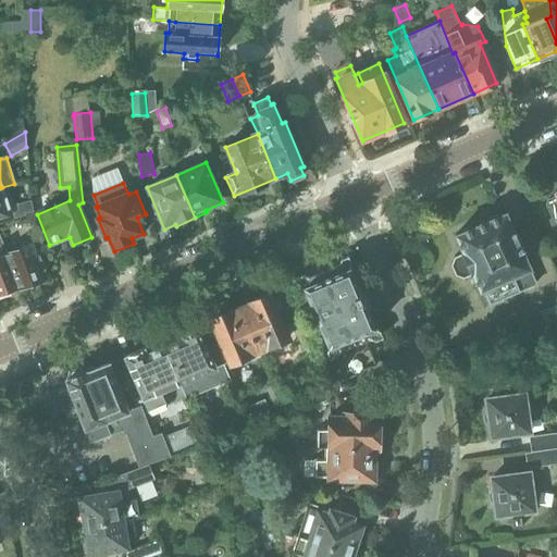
[(2,187),(0,188),(0,217),(11,213),(12,213),(15,212),(13,206),(12,203),(9,205),(2,187)]
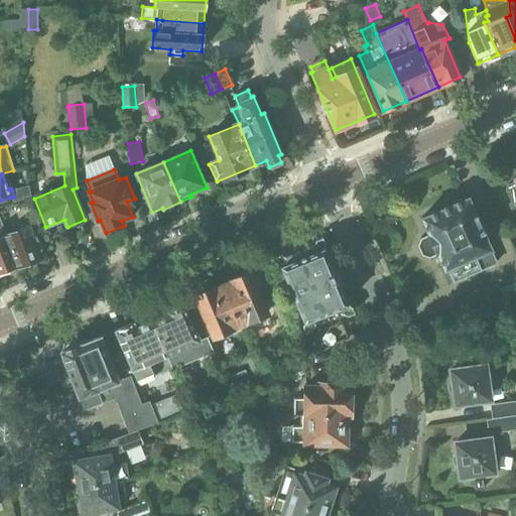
[(515,176),(514,178),(515,181),(508,184),(506,189),(512,203),(515,204),(515,176)]
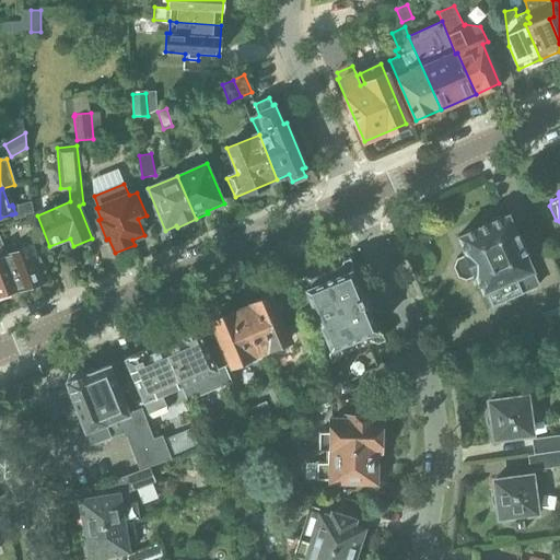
[(15,213),(12,214),(14,220),(14,221),(24,218),(24,214),(33,212),(34,212),(31,202),(19,206),(18,205),(13,207),(15,213)]
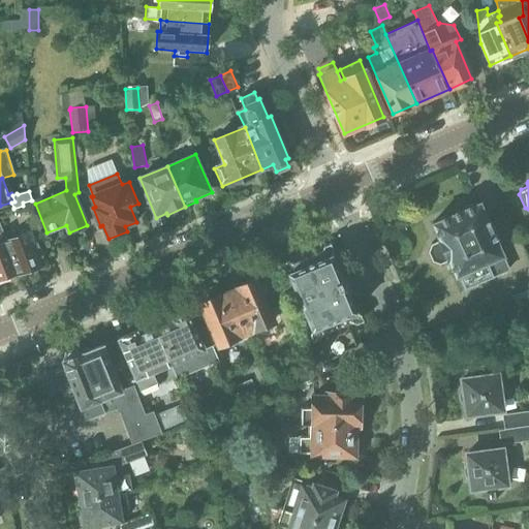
[(31,200),(23,203),(23,206),(25,215),(33,214),(31,200)]
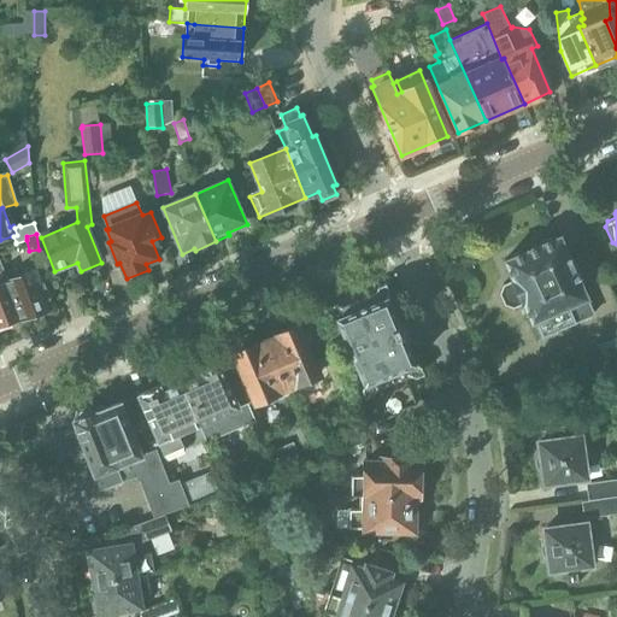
[(588,299),(559,236),(504,260),(511,280),(501,283),(498,294),(503,306),(515,309),(523,306),(532,324),(570,307),(576,321),(593,315),(586,300),(588,299)]
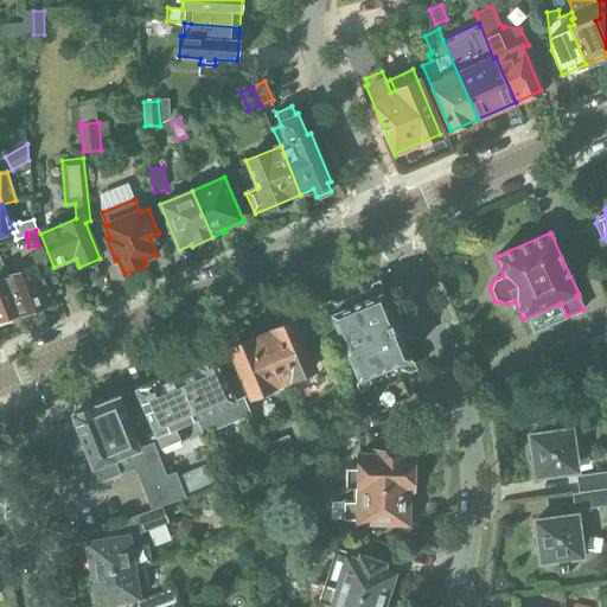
[(0,320),(20,313),(7,278),(7,276),(0,257),(0,320)]
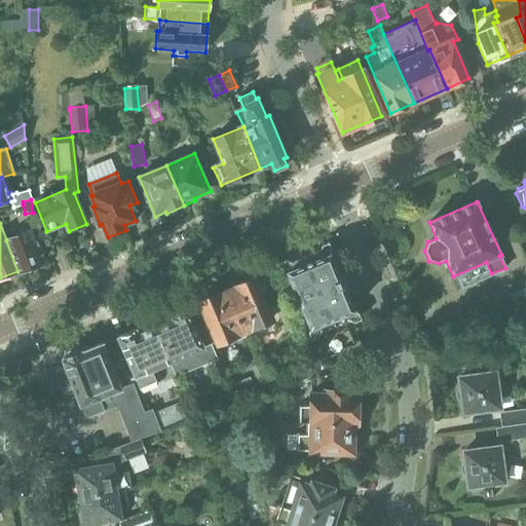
[(6,240),(17,271),(17,273),(41,264),(38,256),(40,256),(35,241),(33,241),(29,231),(6,239),(6,240)]
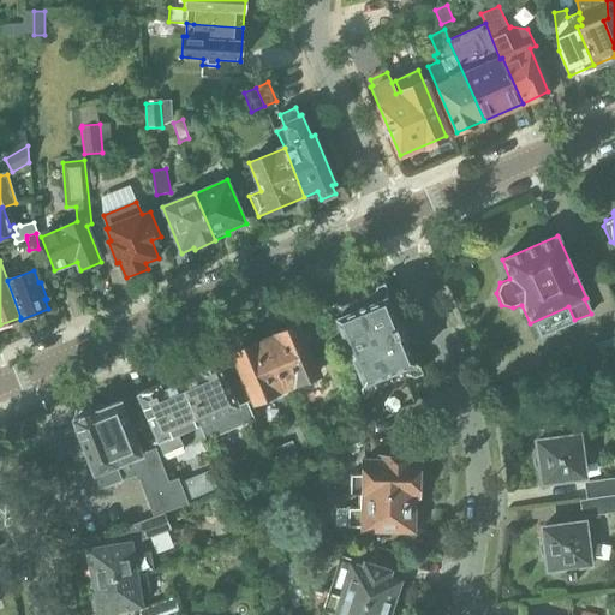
[(335,304),(326,309),(329,316),(336,318),(364,383),(360,390),(365,399),(372,396),(375,389),(407,375),(415,377),(422,375),(418,365),(412,364),(384,298),(388,291),(384,284),(377,287),(374,293),(342,308),(335,304)]
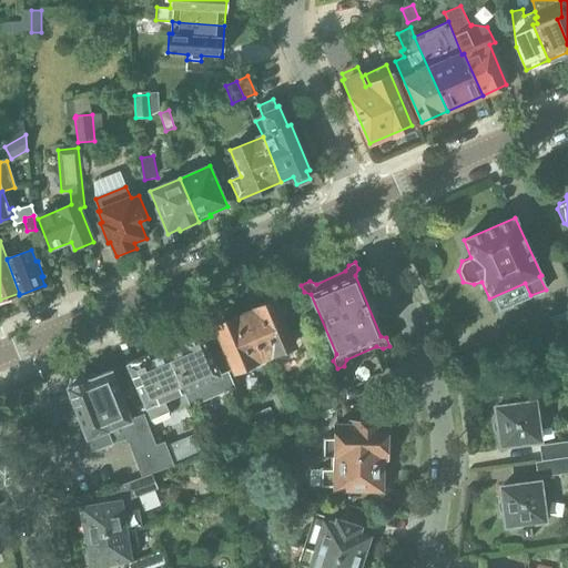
[(255,311),(245,315),(265,358),(294,345),(283,321),(294,315),(286,297),(275,302),(274,301),(255,310),(255,311)]
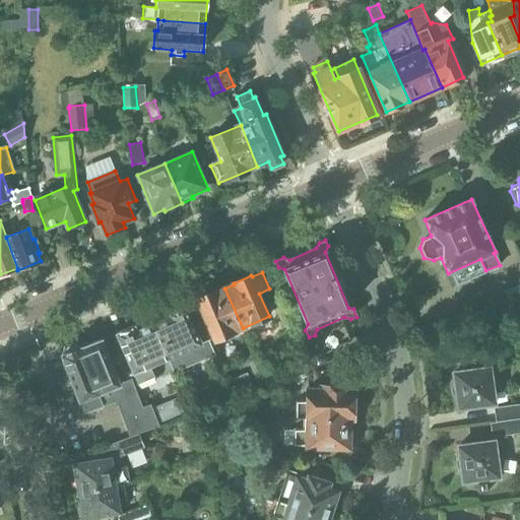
[(243,328),(224,288),(216,291),(216,290),(212,293),(209,285),(197,290),(201,298),(198,299),(216,339),(243,328)]
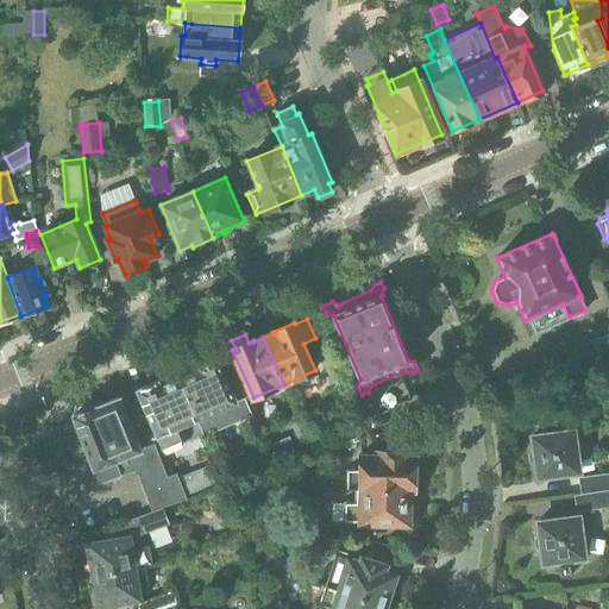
[(196,366),(179,375),(198,421),(201,429),(202,432),(205,437),(206,437),(203,433),(242,416),(217,357),(196,365),(196,366)]
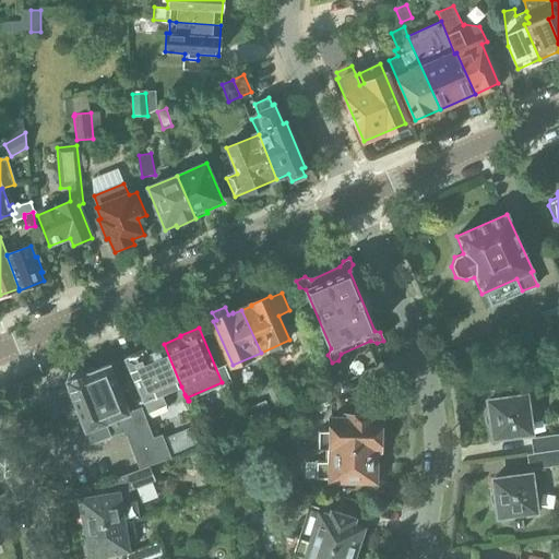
[(181,387),(164,344),(146,352),(145,351),(127,359),(150,412),(186,396),(185,394),(181,387)]
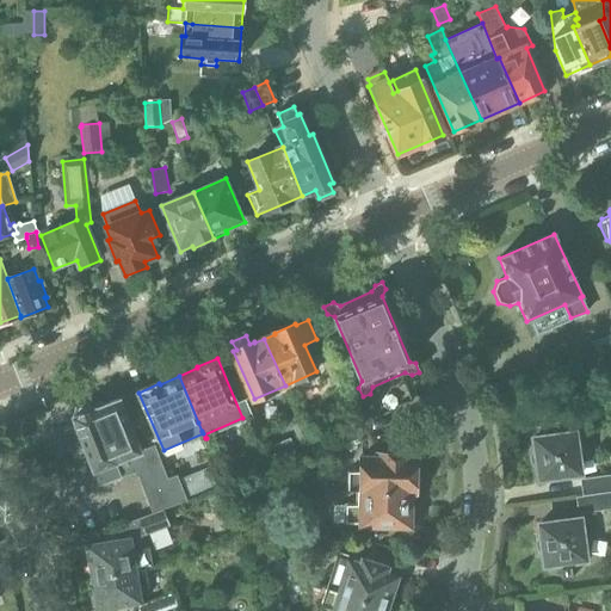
[(154,445),(140,450),(119,400),(96,409),(86,405),(76,408),(74,418),(72,419),(76,429),(66,432),(76,460),(87,455),(99,486),(121,477),(122,479),(137,473),(153,513),(164,508),(187,499),(177,475),(167,479),(154,445)]
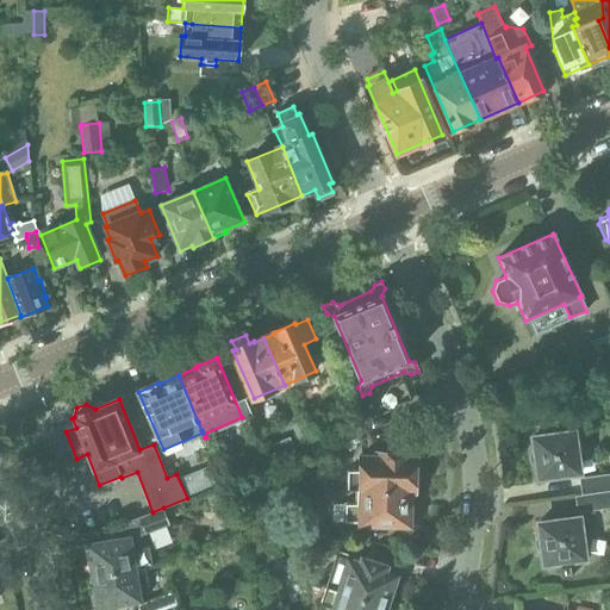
[(362,423),(337,435),(343,449),(369,437),(362,423)]
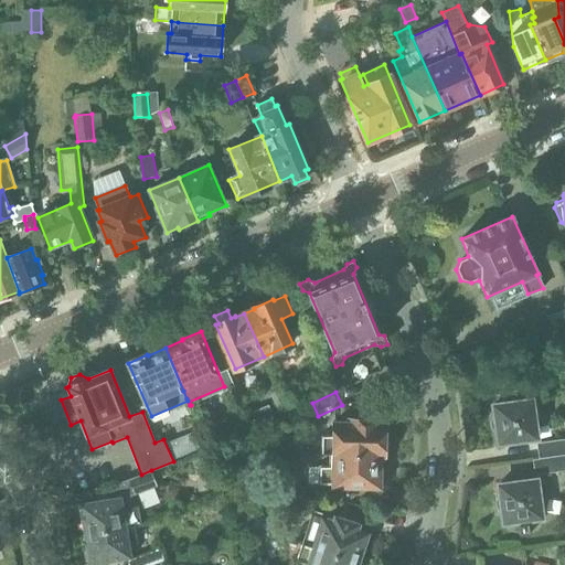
[(499,444),(537,438),(532,400),(494,405),(496,415),(493,418),(492,423),(492,427),(494,432),(498,434),(499,444)]
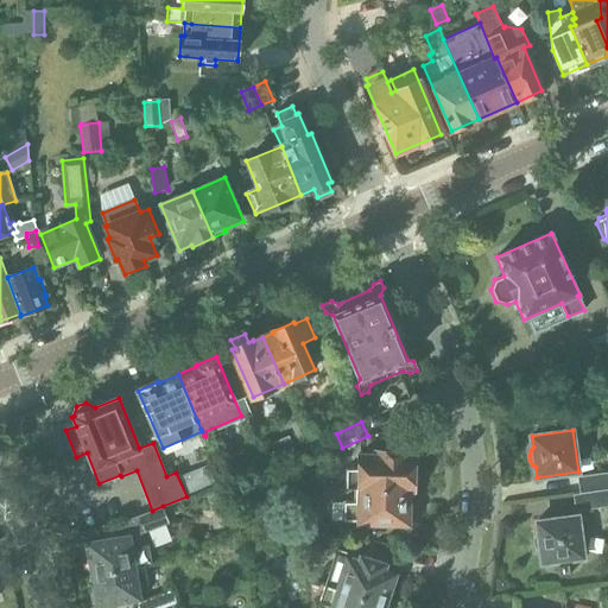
[(356,491),(410,492),(413,492),(415,457),(411,457),(411,454),(375,454),(375,457),(361,456),(361,470),(348,470),(348,489),(356,491)]
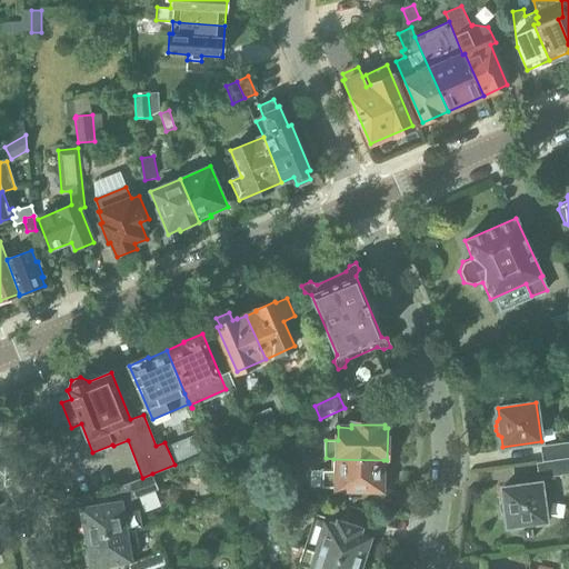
[(568,457),(568,441),(540,446),(542,461),(568,457)]
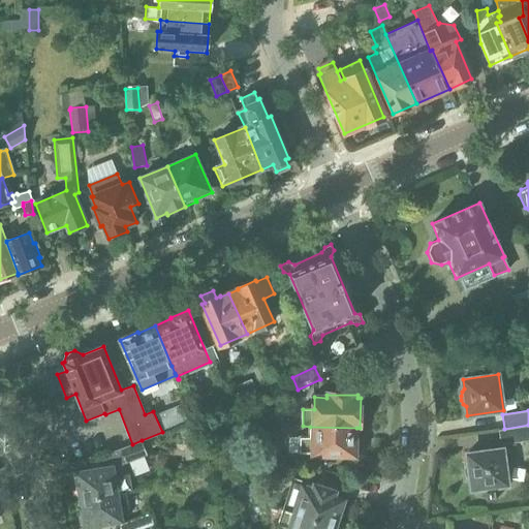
[(528,441),(528,425),(504,429),(504,430),(499,431),(501,445),(528,441)]
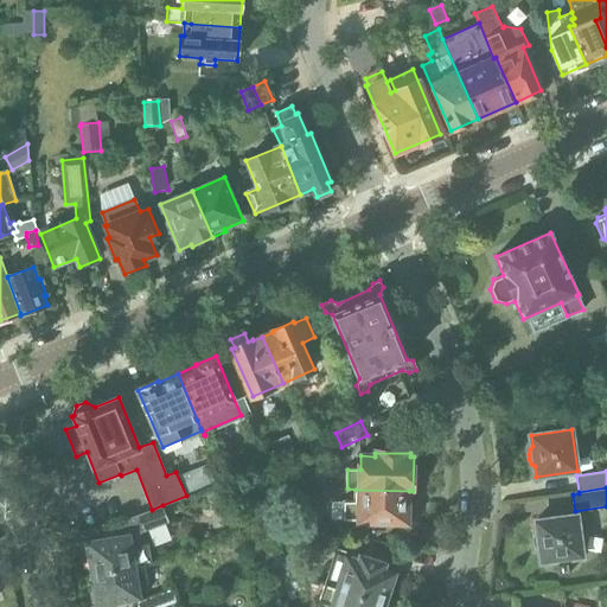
[(409,491),(356,490),(355,503),(344,502),(344,522),(359,523),(359,524),(409,525),(409,491)]
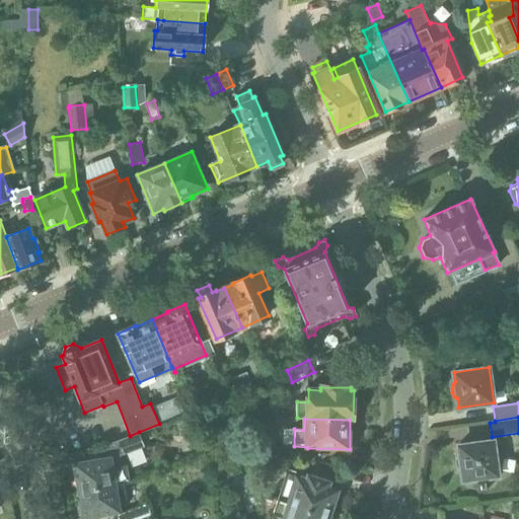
[(79,491),(125,484),(130,480),(128,463),(121,464),(120,456),(144,446),(139,432),(130,436),(105,445),(107,459),(75,464),(79,491)]
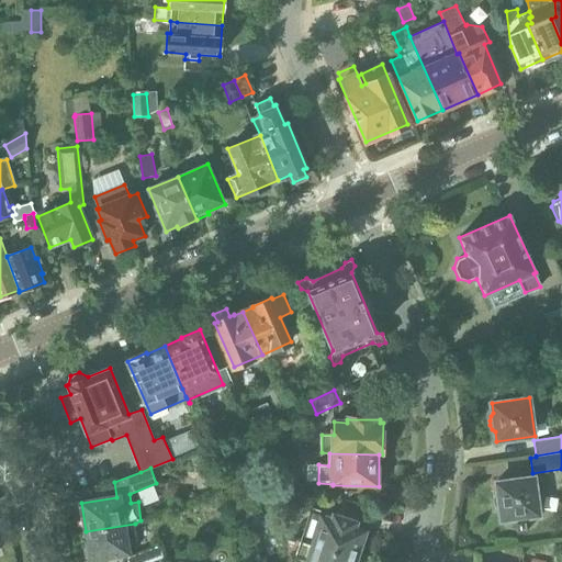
[(541,530),(540,515),(535,478),(496,483),(497,492),(491,493),(497,536),(541,530)]
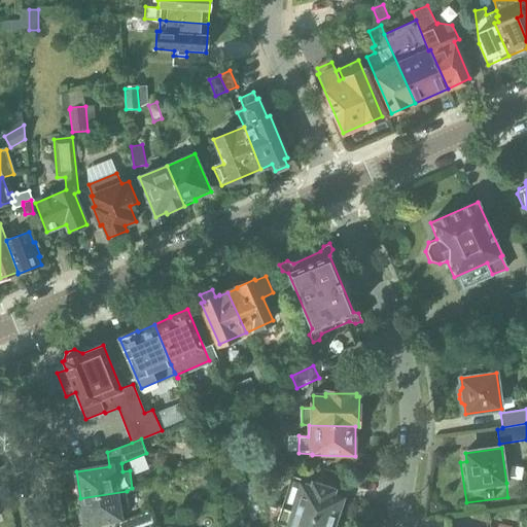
[(291,476),(282,506),(283,506),(335,523),(344,496),(334,493),(335,490),(314,483),(313,486),(304,483),(305,480),(291,476)]
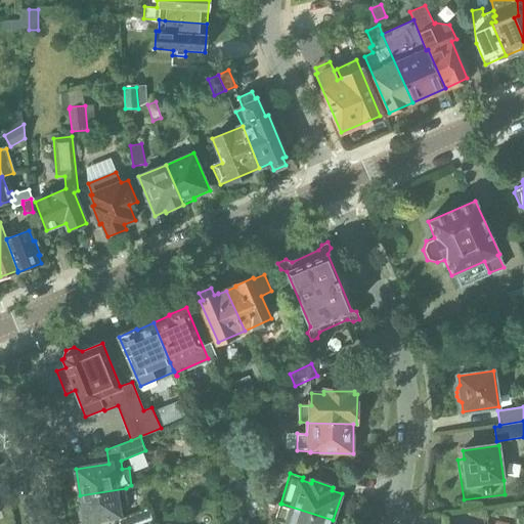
[(126,488),(80,495),(84,522),(121,517),(119,505),(128,504),(126,488)]
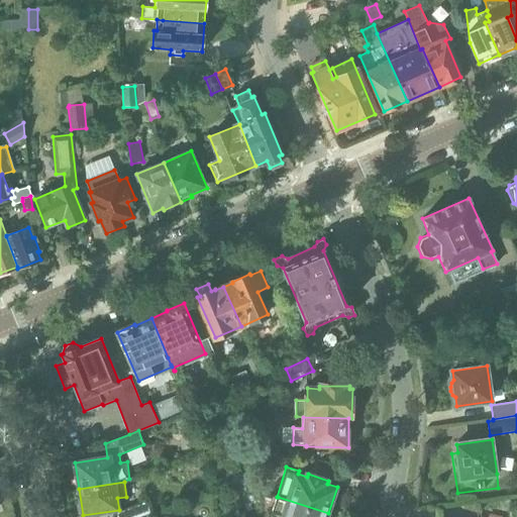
[(326,516),(328,513),(278,497),(277,497),(272,513),(283,516),(326,516)]
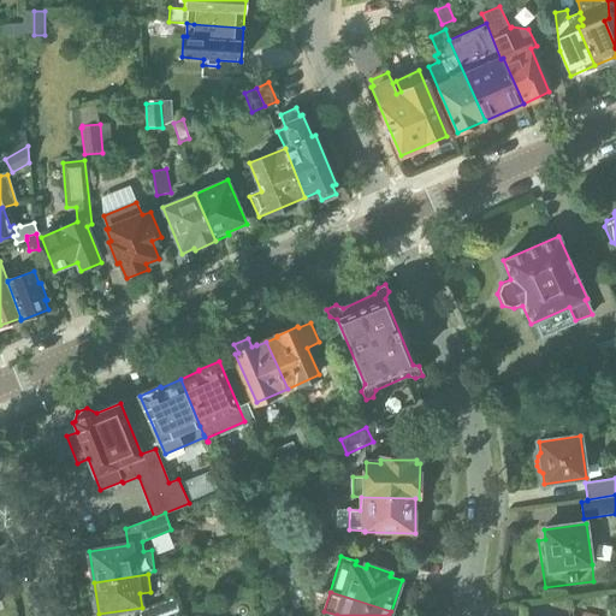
[(140,615),(163,615),(179,610),(175,598),(140,611),(140,615)]
